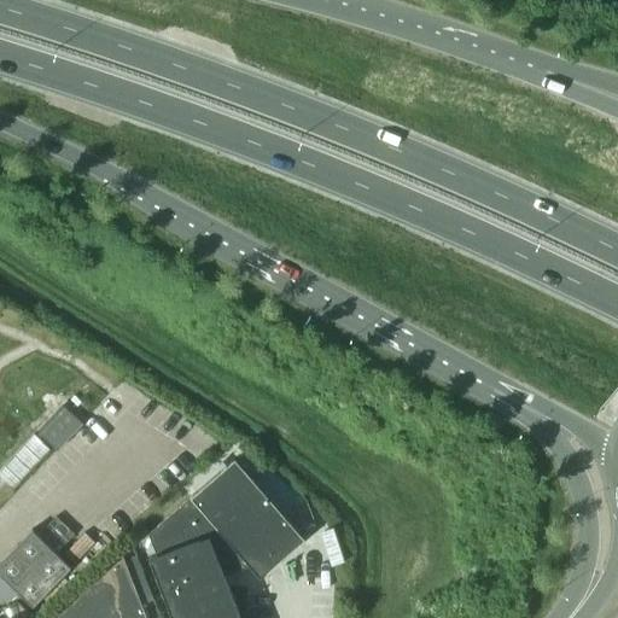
[(82,421),(65,407),(40,433),(57,449),(82,421)]
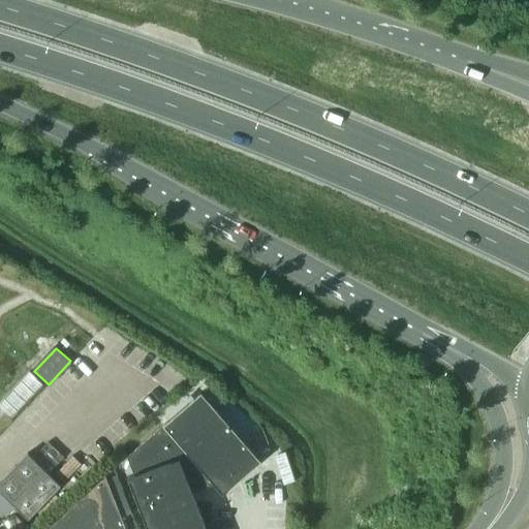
[(223,494),(261,461),(201,392),(127,457),(134,475),(128,477),(148,528),(206,528),(191,491),(208,476),(223,494)]
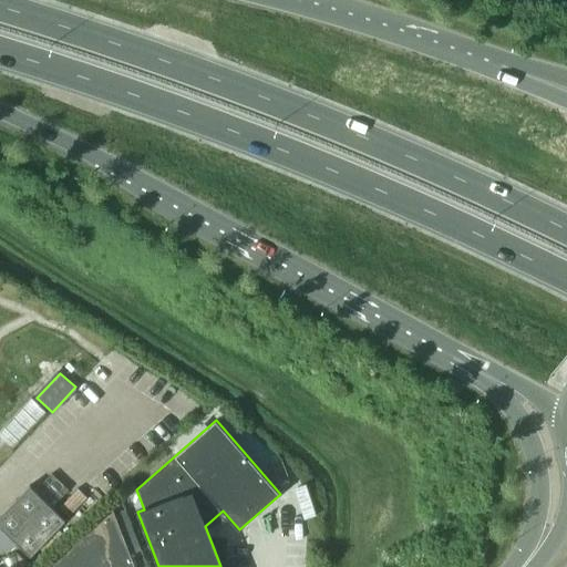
[(32,486),(0,518),(0,522),(33,556),(68,522),(53,507),(70,490),(53,473),(35,490),(32,486)]
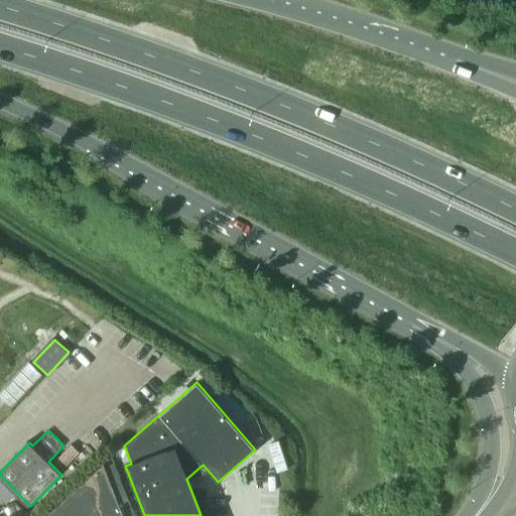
[(123,515),(104,465),(45,515),(123,515)]
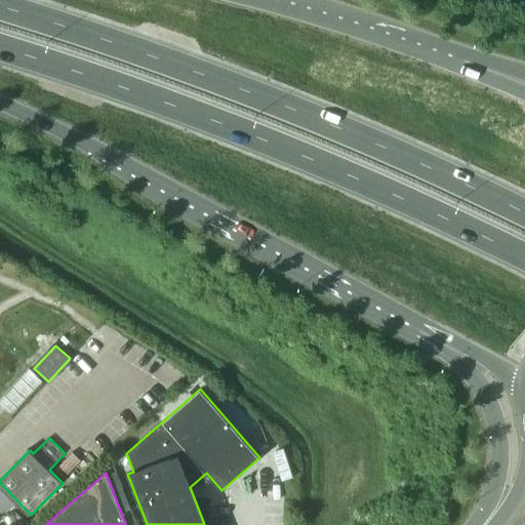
[(0,506),(6,512),(15,502),(0,487),(0,506)]
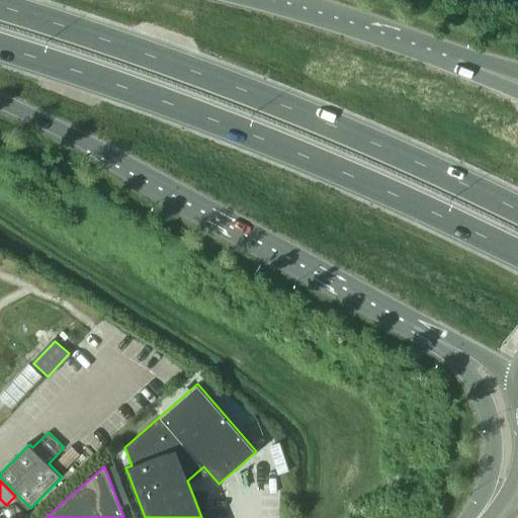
[(17,517),(13,507),(5,510),(8,517),(17,517)]
